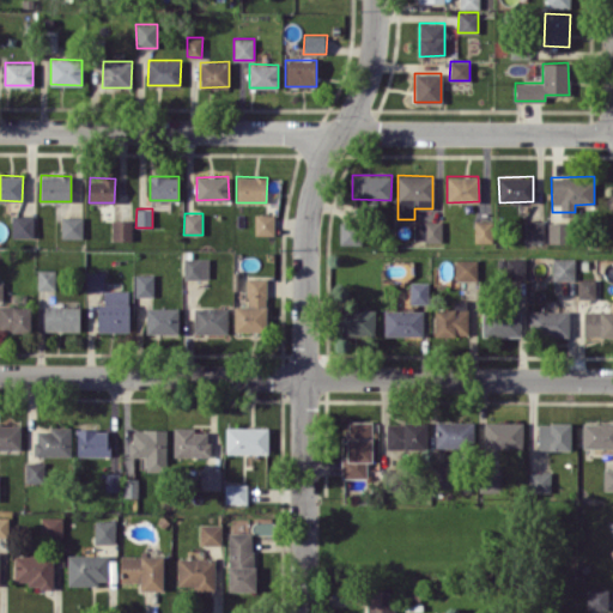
[(274,214),(255,213),(255,234),(274,235),(274,214)]
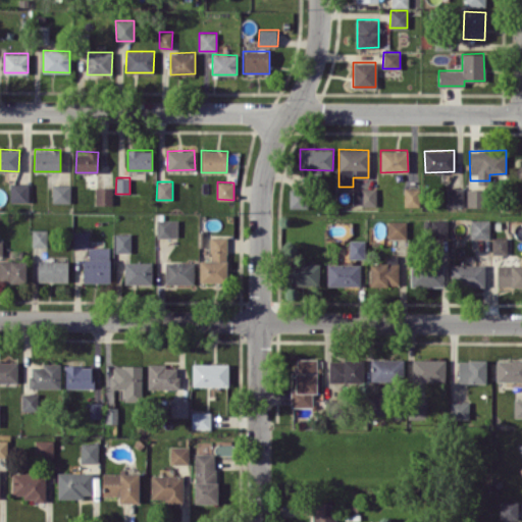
[(10,202),(29,202),(29,184),(10,183),(10,202)]
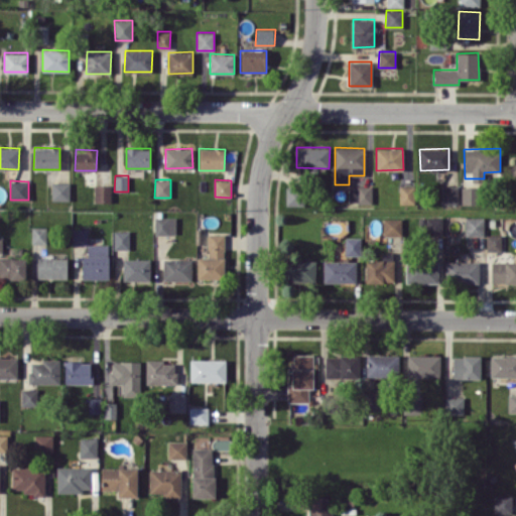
[(70,201),(70,182),(51,181),(51,200),(70,201)]
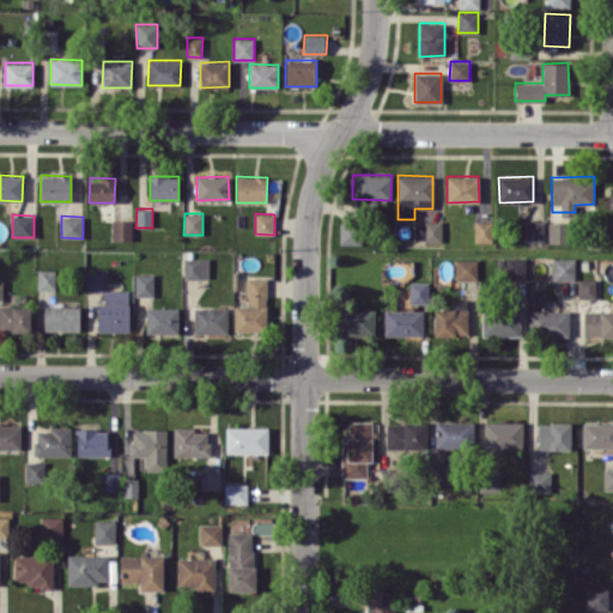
[(132,219),(113,219),(111,240),(132,241),(132,219)]
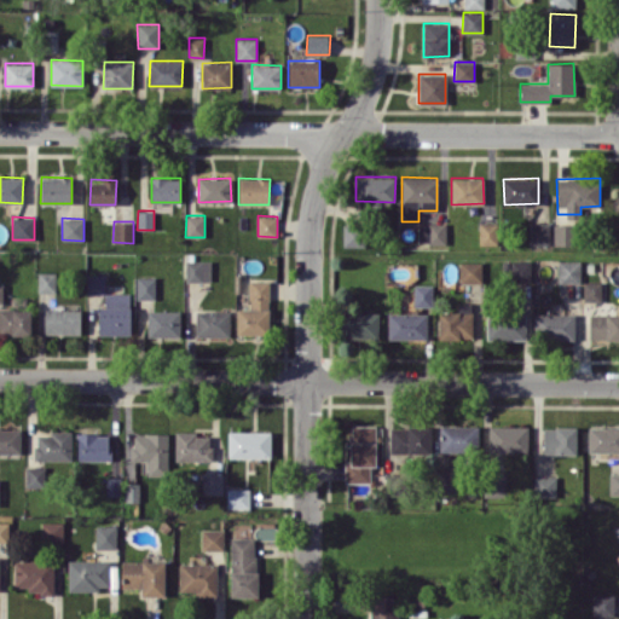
[(497,223),(479,223),(479,244),(497,244),(497,223)]
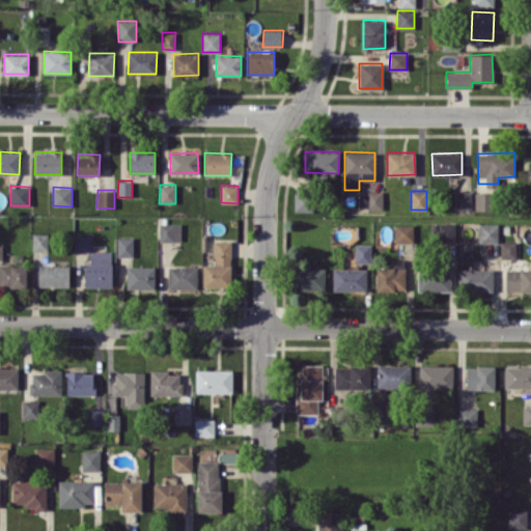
[(471,191),(452,191),(453,211),(472,210),(471,191)]
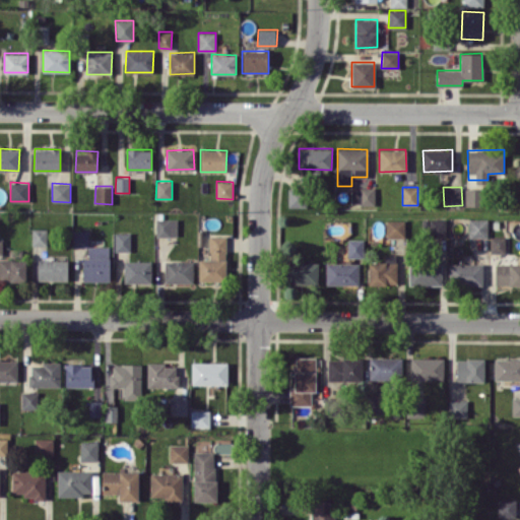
[(287,206),(307,207),(308,188),(288,188),(287,206)]
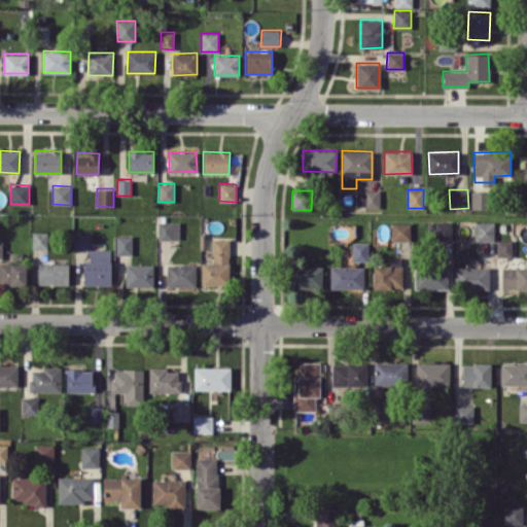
[(379,190),(355,190),(355,208),(380,207),(379,190)]
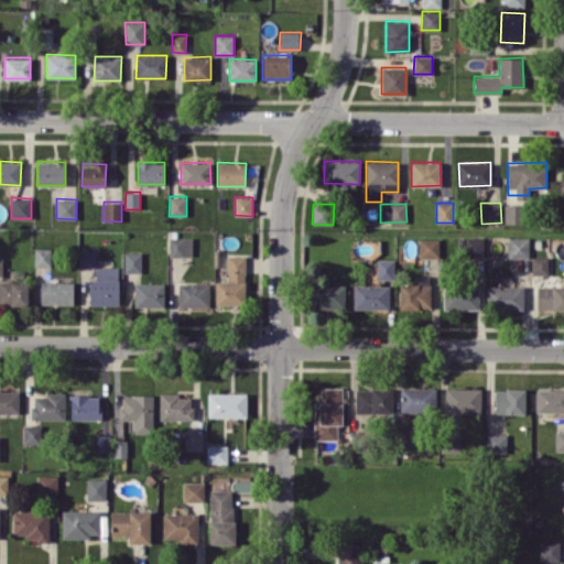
[(505,224),(524,224),(524,204),(503,204),(505,224)]
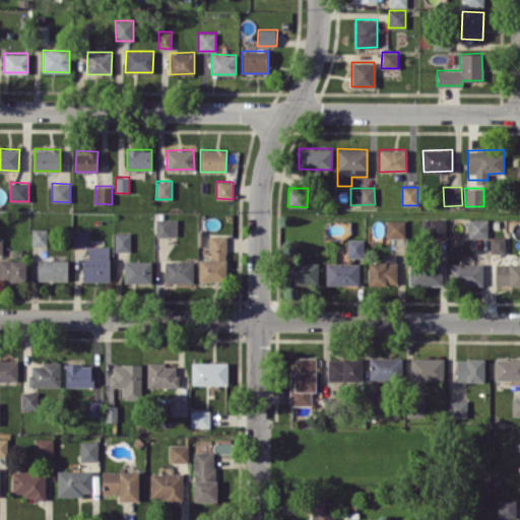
[(155,236),(177,236),(177,218),(155,218),(155,236)]
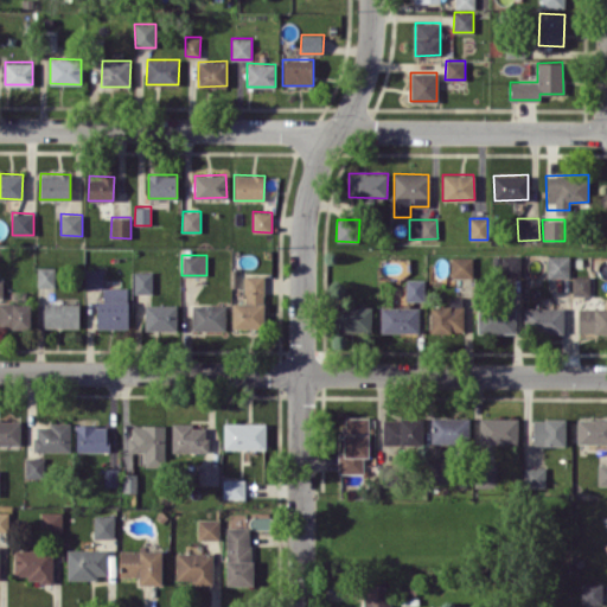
[(451,256),(452,278),(472,276),(472,255),(451,256)]
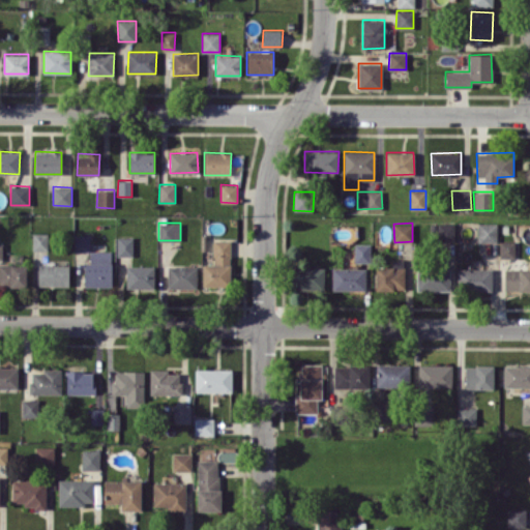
[(454,223),(437,223),(437,241),(454,241),(454,223)]
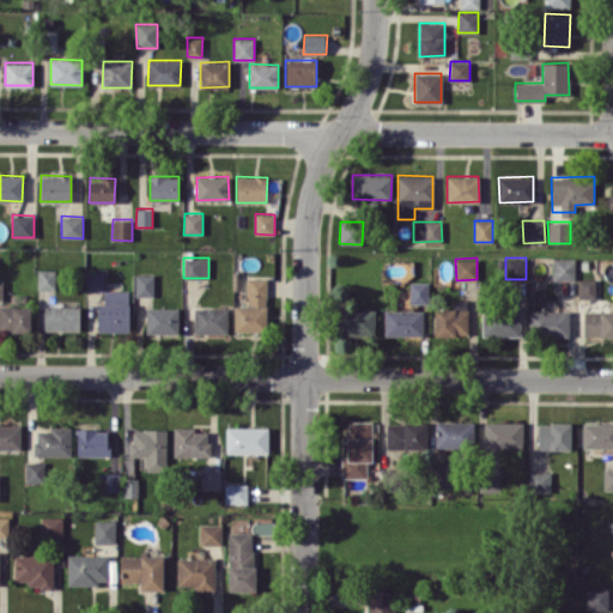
[(575,280),(575,258),(552,258),(552,280),(575,280)]
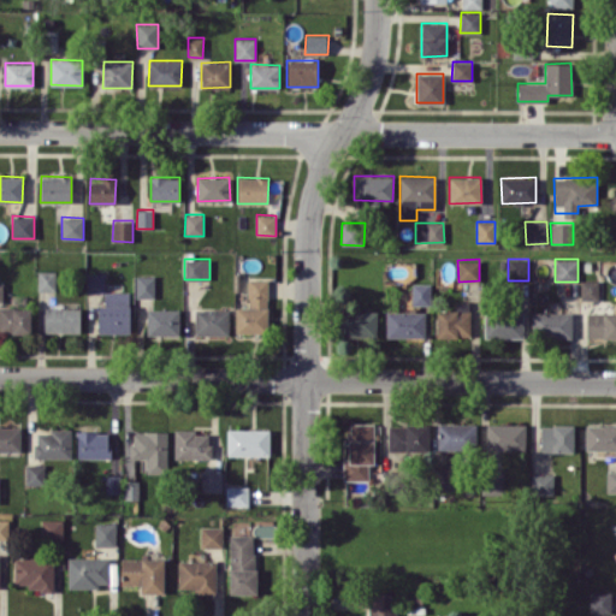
[(54,271),(37,271),(37,291),(54,290),(54,271)]
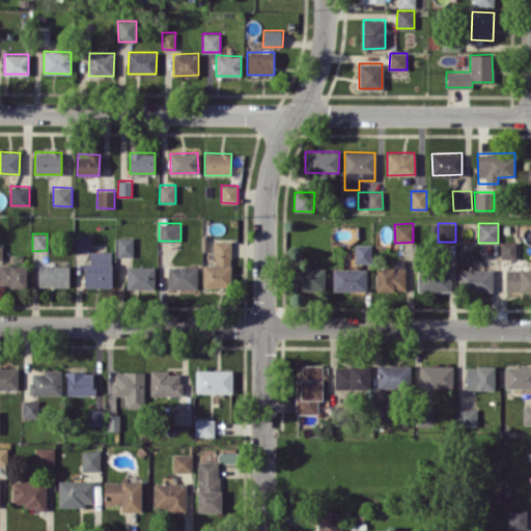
[(90,234),(75,234),(75,252),(90,252),(90,234)]
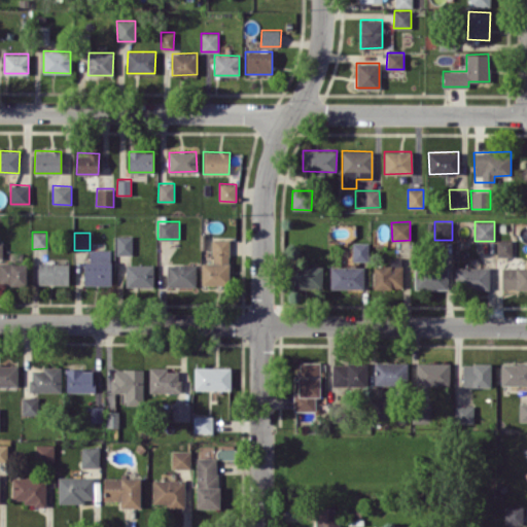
[(132,254),(132,236),(115,236),(116,254),(132,254)]
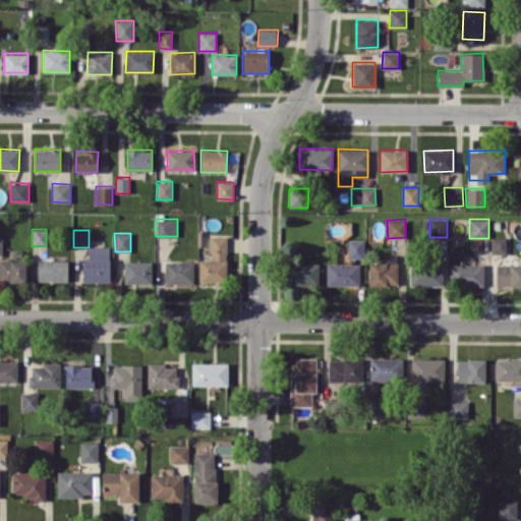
[(199,282),(227,281),(226,235),(209,236),(210,258),(198,259),(199,282)]
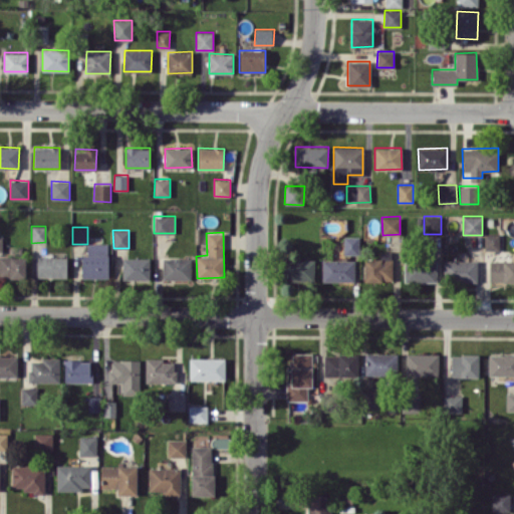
[(484,250),(499,250),(499,234),(484,234),(484,250)]
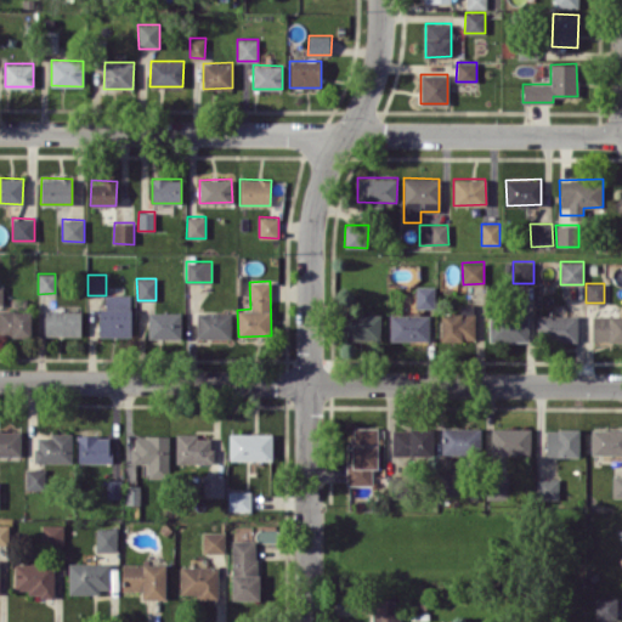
[(416,307),(434,309),(435,286),(416,286),(416,307)]
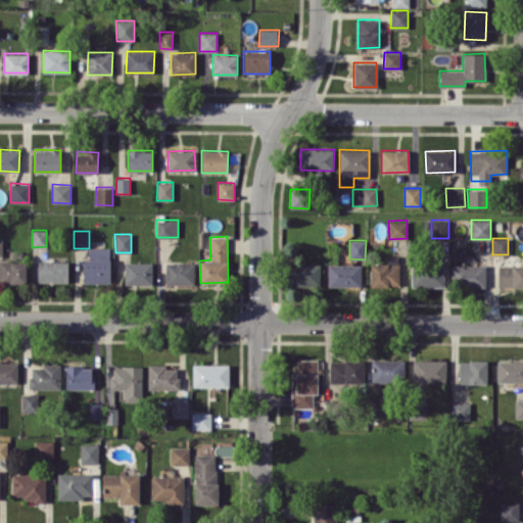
[(83,258),(84,283),(110,282),(109,247),(89,247),(89,258),(83,258)]
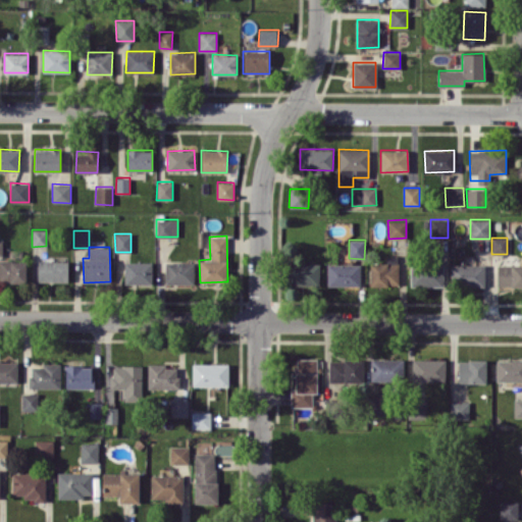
[(398,285),(399,255),(386,255),(385,263),(370,262),(369,285),(398,285)]
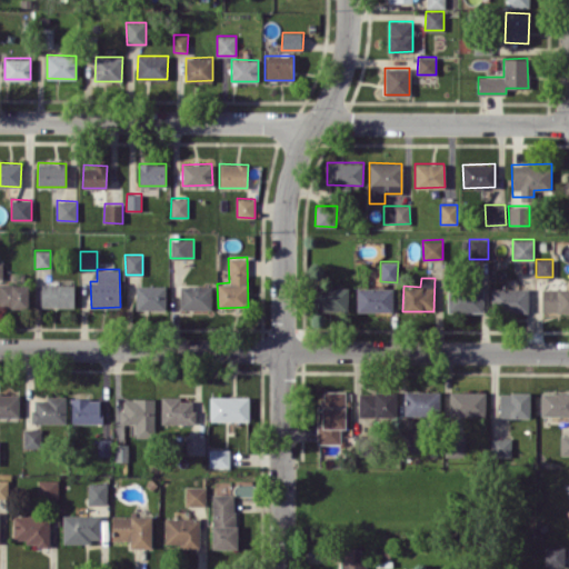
[(0,307),(28,308),(29,285),(0,282),(0,307)]
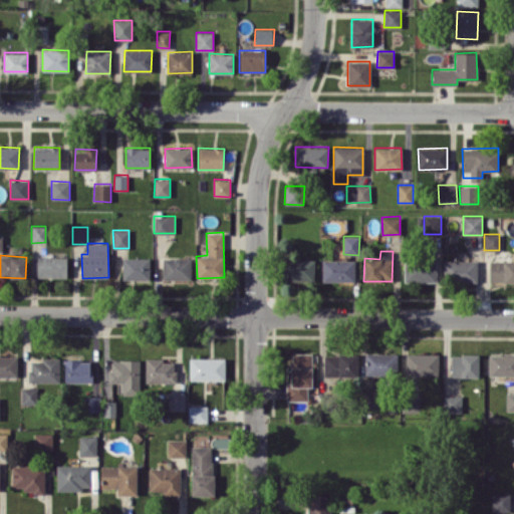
[(67,277),(67,256),(38,256),(38,277),(67,277)]
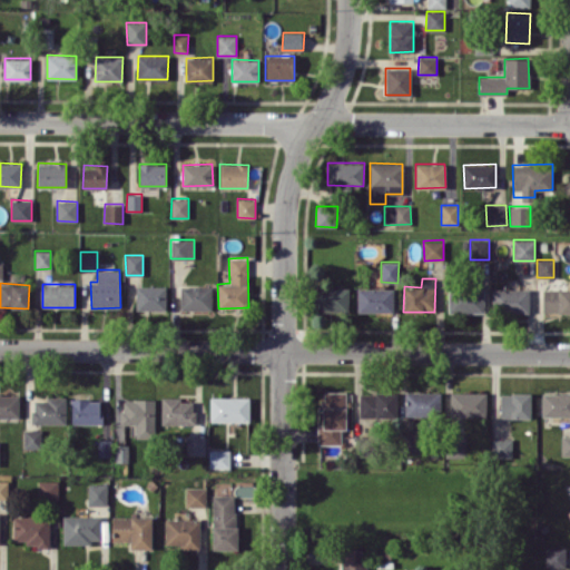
[(166,285),(136,286),(136,311),(166,310),(166,285)]
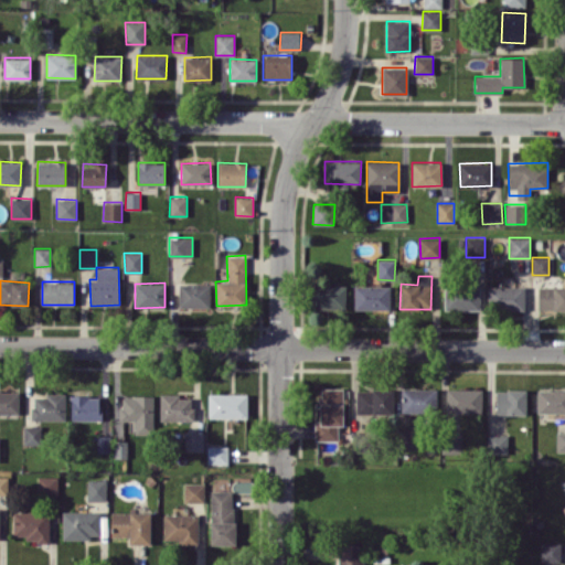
[(178,307),(210,308),(211,284),(179,283),(178,307)]
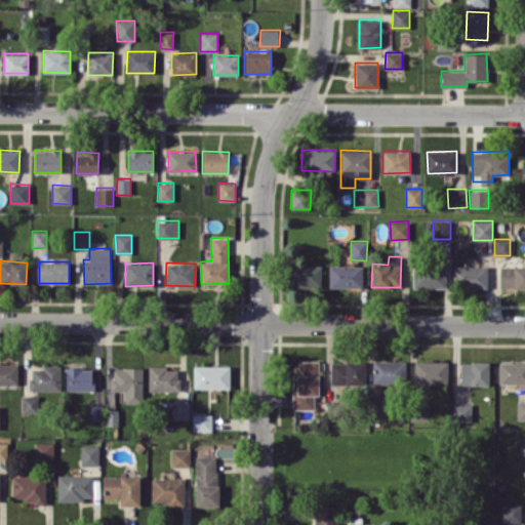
[(321,266),(288,265),(288,286),(321,287),(321,266)]
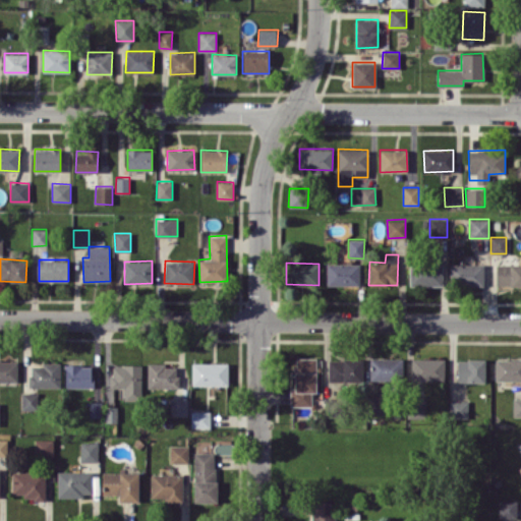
[(359,263),(326,264),(327,286),(360,285),(359,263)]
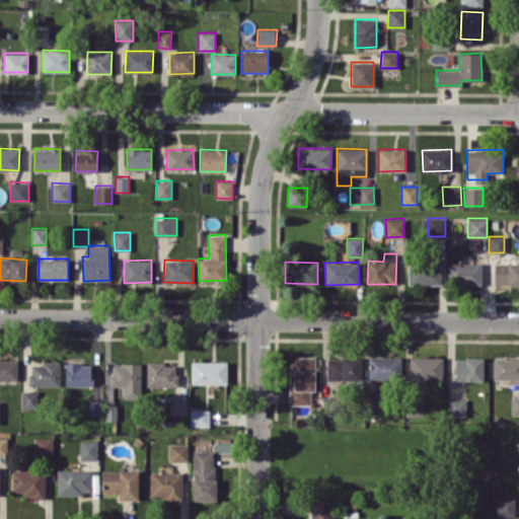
[(409,263),(408,284),(440,285),(441,264),(409,263)]
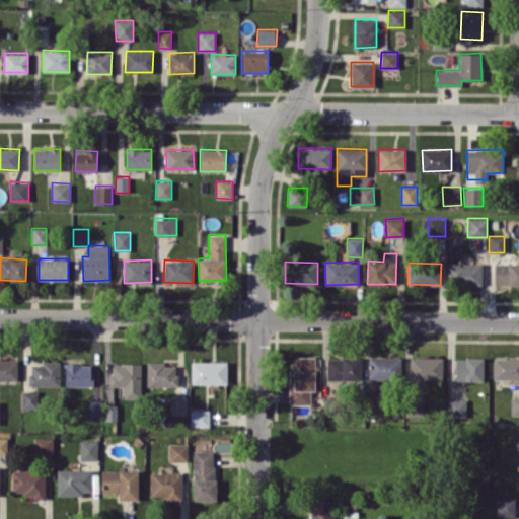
[(482,264),(447,263),(447,284),(480,284),(482,264)]
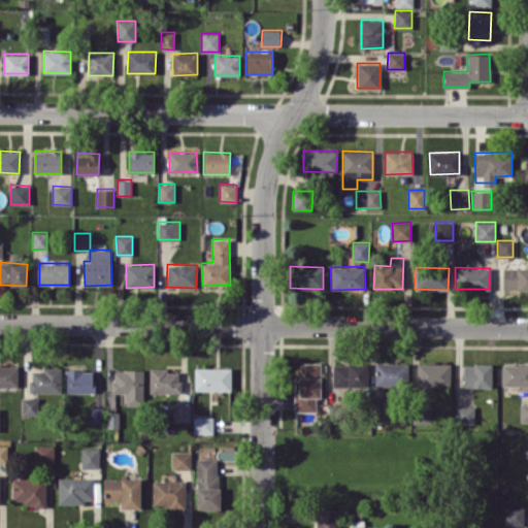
[(527,267),(503,267),(502,290),(527,290),(527,267)]
